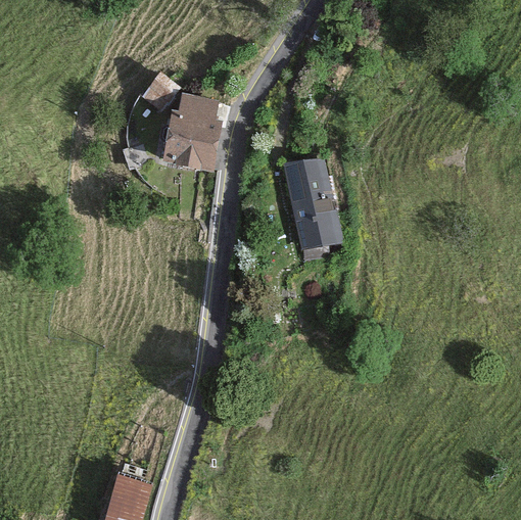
[(180,86),(160,72),(142,95),(161,109),(180,86)]
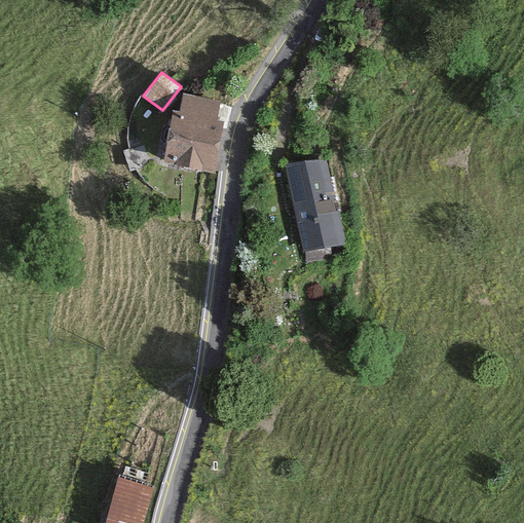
[(220,100),(183,95),(180,113),(175,112),(166,167),(218,175),(225,122),(219,121),(220,115),(218,115),(220,100)]
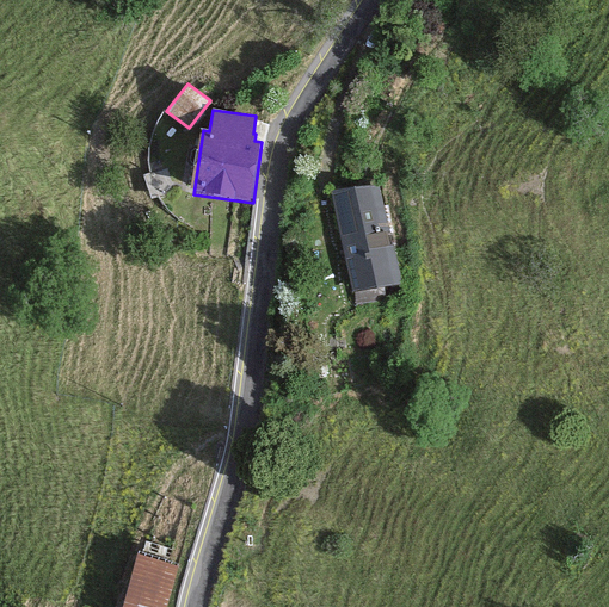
[(166,166),(145,172),(152,196),(173,189),(166,166)]
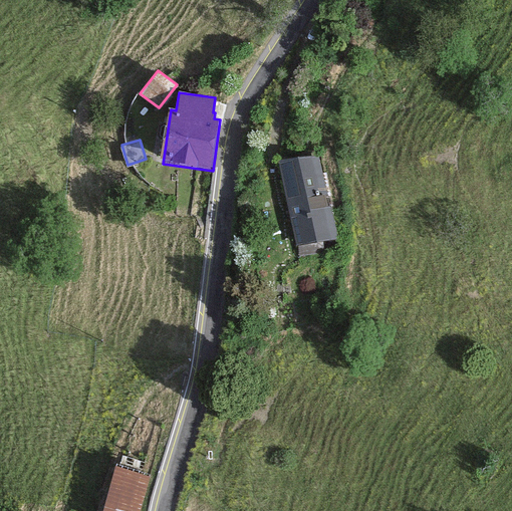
[(320,151),(277,160),(294,246),(297,245),(298,254),(323,249),(321,240),(338,237),(320,151)]
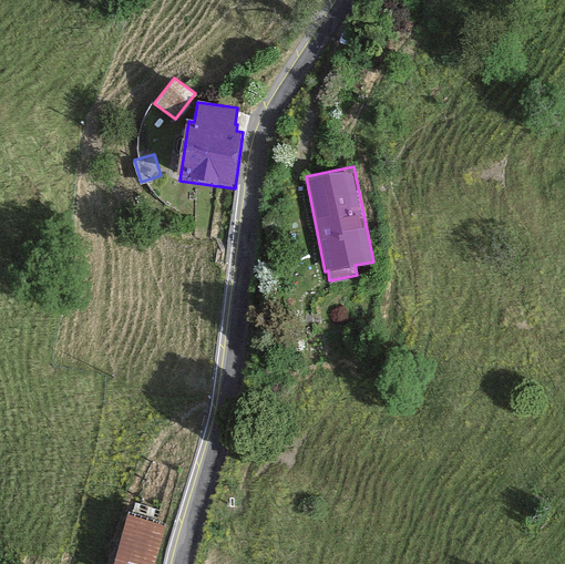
[(149,563),(161,525),(129,515),(113,563),(149,563)]
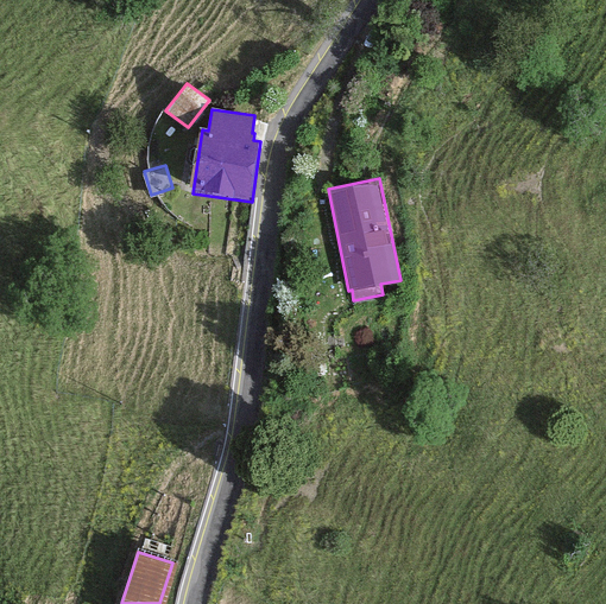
All buildings are outlined.
